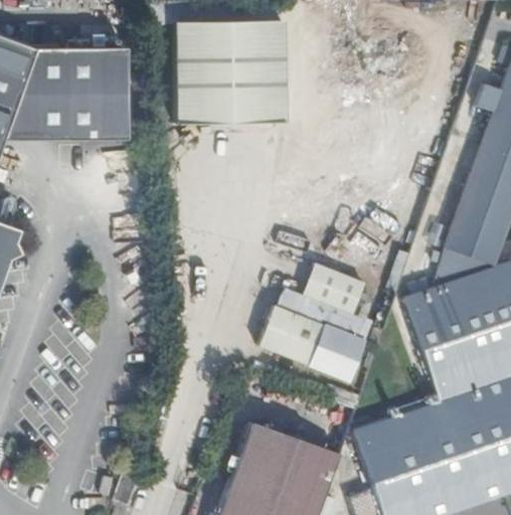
[(282,20),(174,22),(175,123),(284,121),(282,20)]
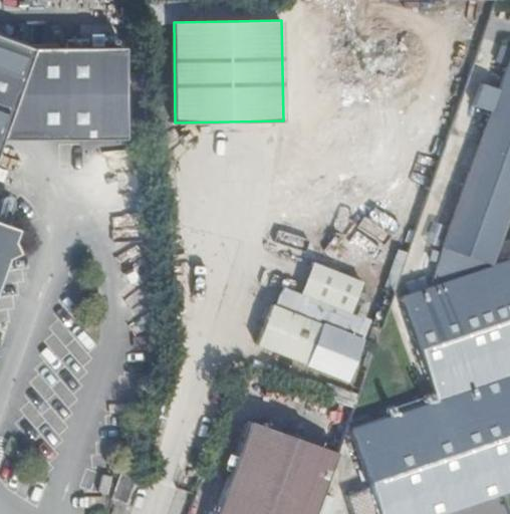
[(0,282),(9,259),(21,253),(15,241),(19,229),(0,222),(0,147),(2,140),(126,139),(125,47),(33,48),(0,36),(0,282)]
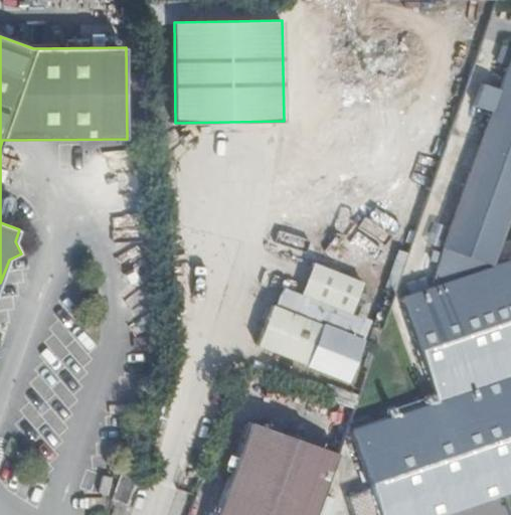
[(446,247),(447,247),(436,287),(491,269),(492,265),(493,265),(509,220),(510,220),(510,46),(507,45),(500,62),(510,66),(510,69),(502,91),(484,83),(476,106),(494,112),(446,247)]
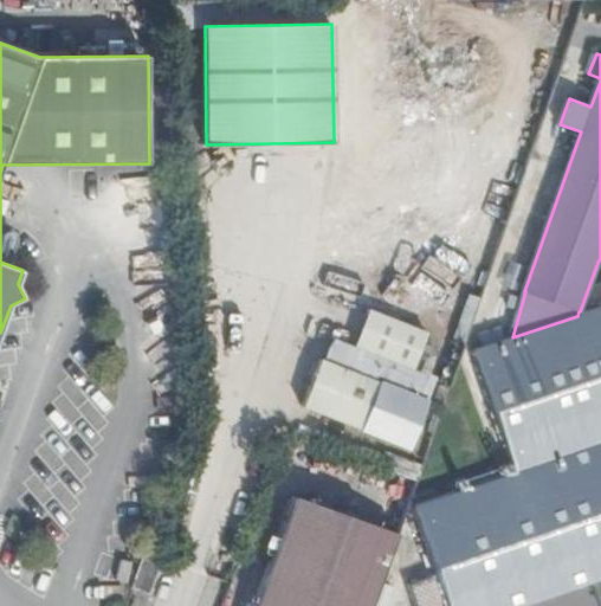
[(331,336),(305,410),(417,450),(444,375),(421,367),(434,330),(372,308),(357,346),(331,336)]
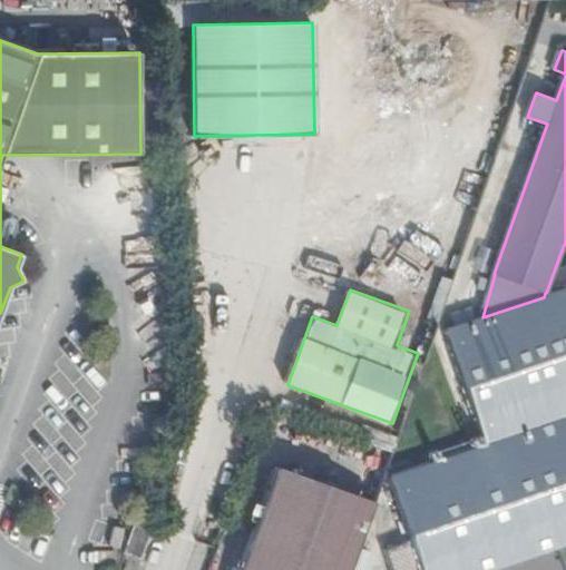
[(565,290),(544,297),(482,317),(449,328),(488,444),(391,478),(413,541),(388,549),(394,569),(565,569),(565,554),(562,544),(565,543),(565,290)]
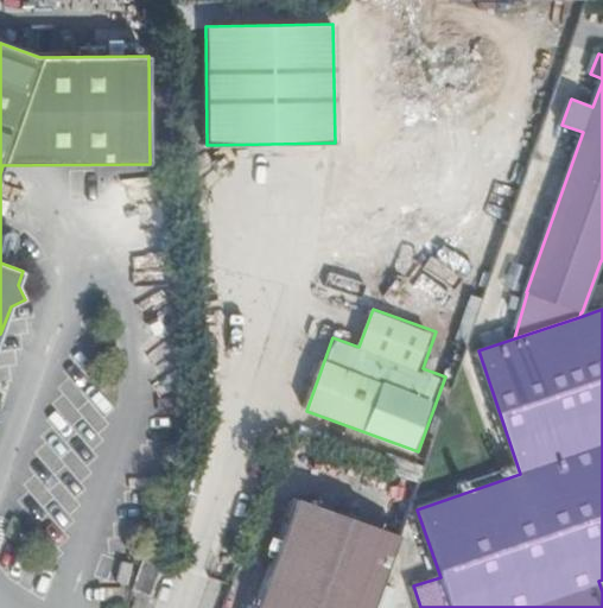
[(296,499),(256,607),(376,607),(402,536),(381,529),(296,499)]
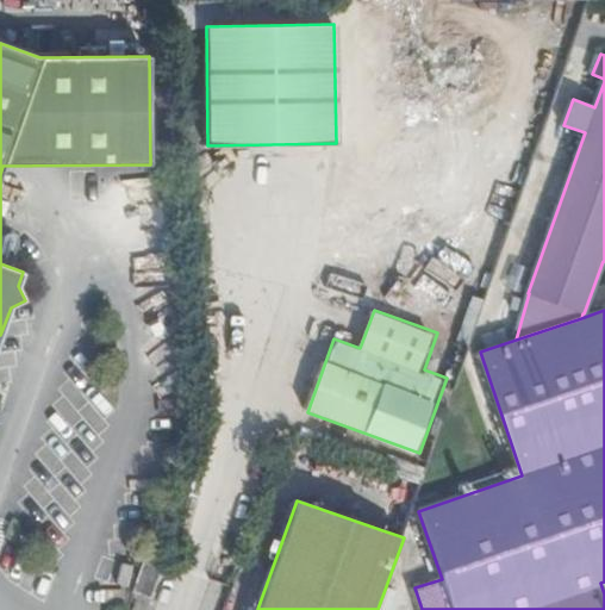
[(135,591),(154,598),(167,564),(148,556),(135,591)]
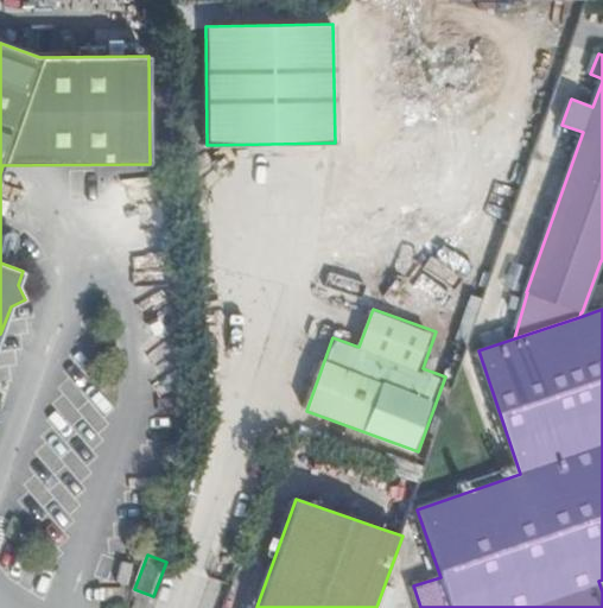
All buildings are outlined.
